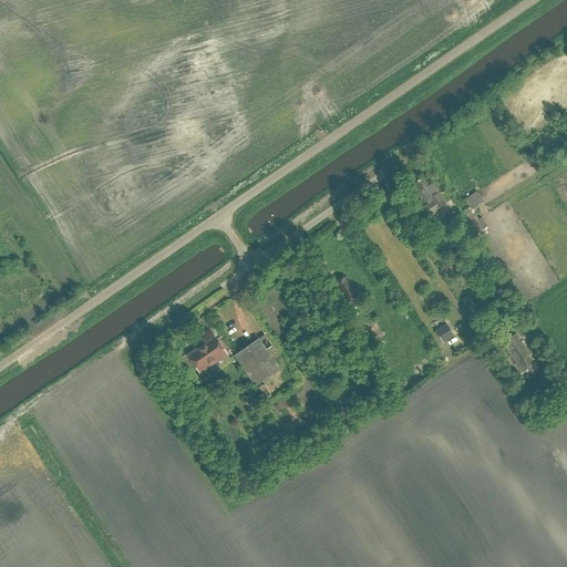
[(429,187),(422,178),(413,185),(424,202),(426,200),(429,203),(424,206),(430,215),(445,204),(432,184),(429,187)]
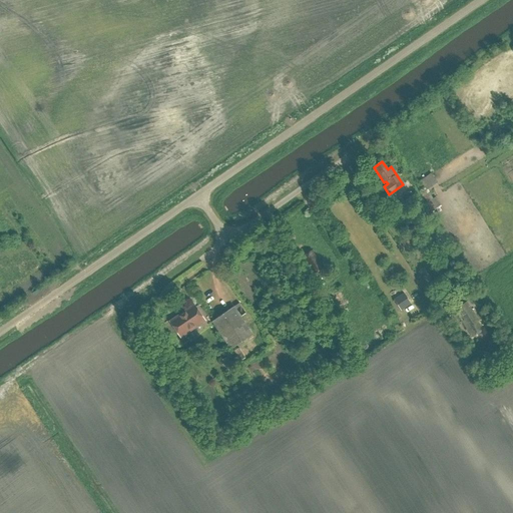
[(426,254),(443,242),(437,233),(419,245),(426,254)]
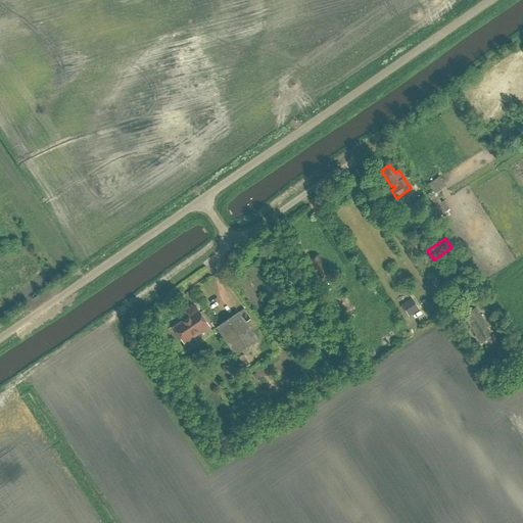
[(320,280),(329,274),(318,256),(308,263),(320,280)]
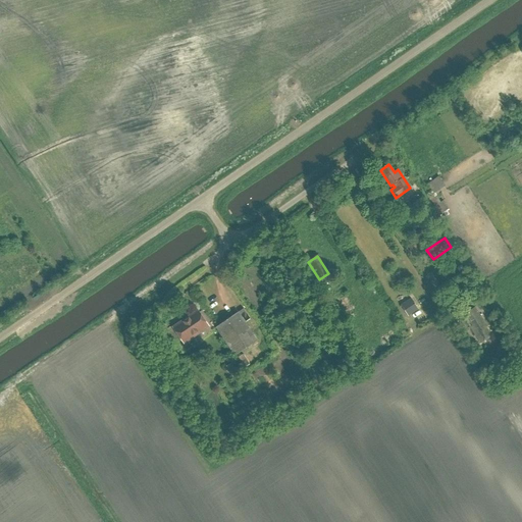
[(408,315),(418,309),(411,298),(401,305),(408,315)]
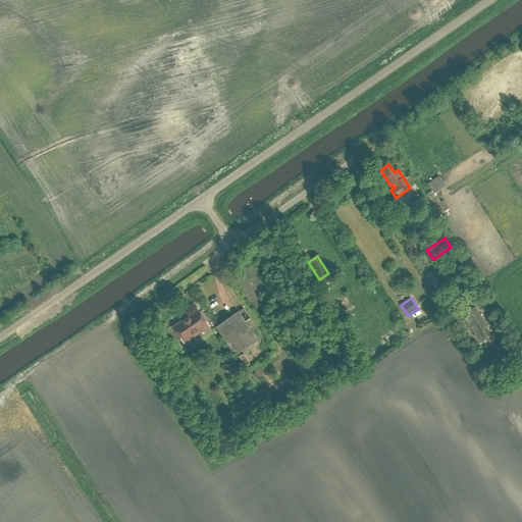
[(490,336),(485,328),(487,326),(475,308),(465,314),(467,317),(464,318),(474,334),(477,332),(483,342),(490,336)]
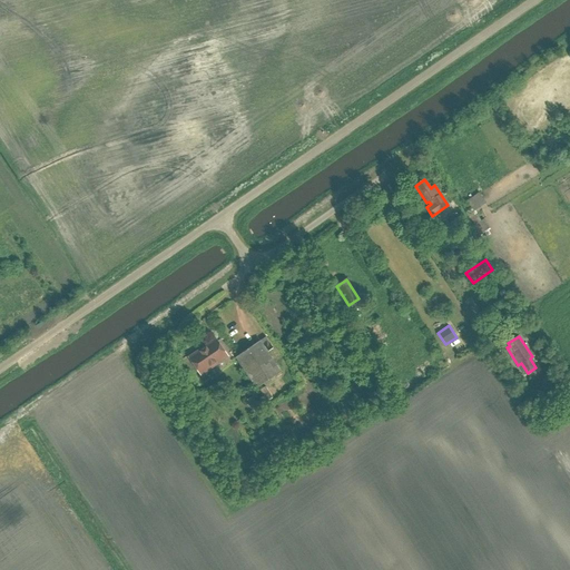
[(200,373),(226,355),(216,341),(190,357),(200,373)]
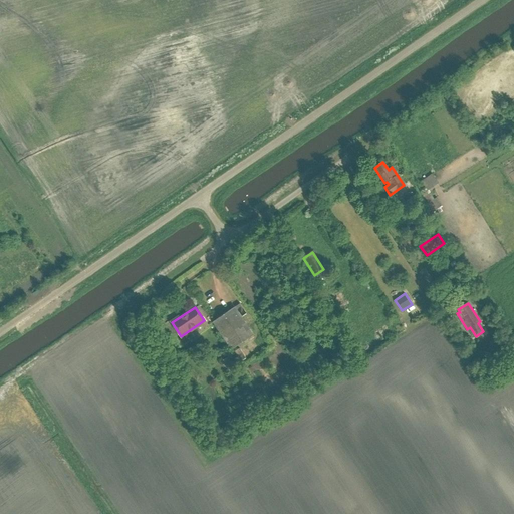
[(231,350),(253,335),(234,307),(212,322),(231,350)]
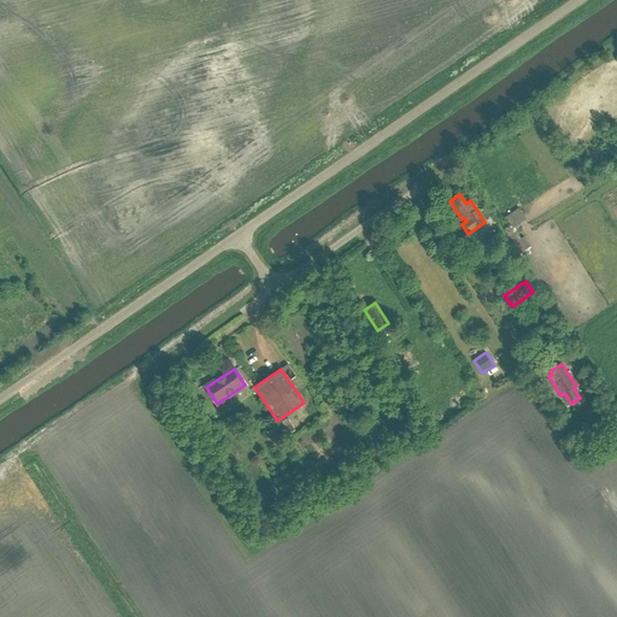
[(274,429),(268,434),(274,444),(281,439),(274,429)]
